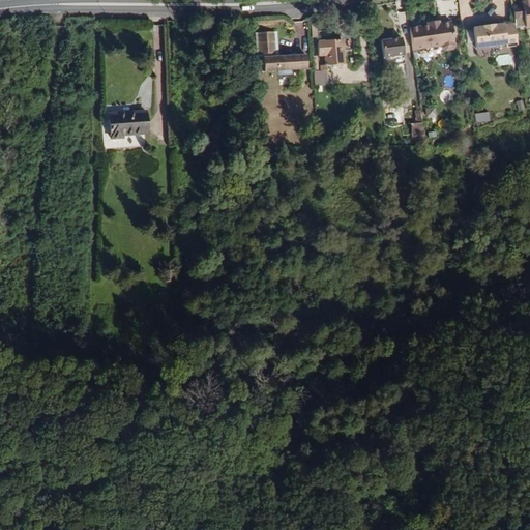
[(529,11),(529,12),(529,8),(519,9),(520,13),(510,15),(512,24),(514,39),(529,36),(529,11)]
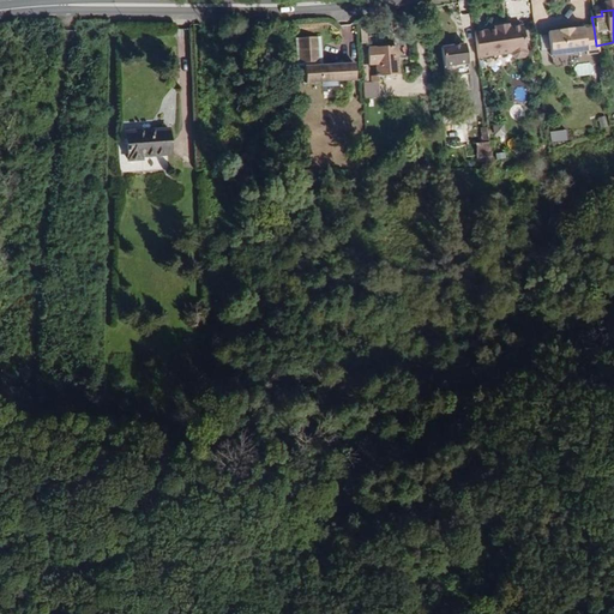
[(596,46),(594,28),(578,30),(577,25),(545,30),(547,54),(583,49),(583,53),(597,52),(596,46)]
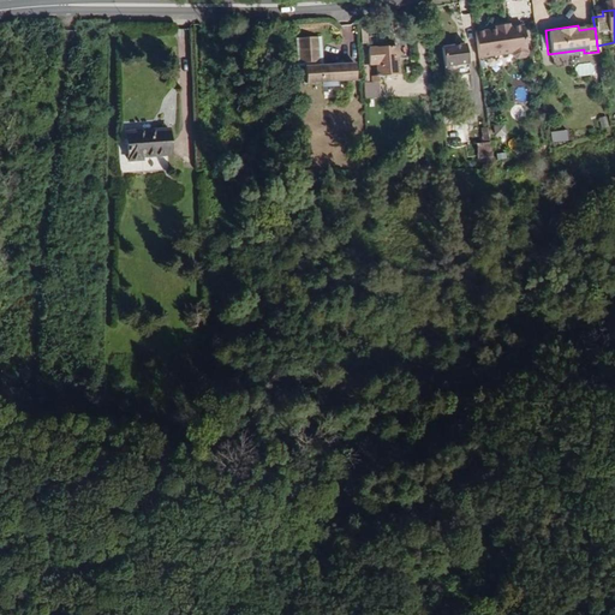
[(354,82),(353,64),(321,65),(321,36),(296,37),(297,66),(304,66),(305,84),(322,83),(322,87),(335,87),(335,83),(354,82)]
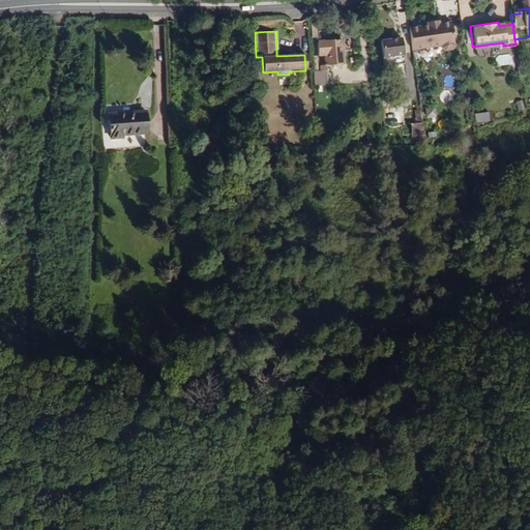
[(454,56),(451,32),(440,33),(440,31),(428,32),(428,35),(423,36),(423,35),(410,36),(412,59),(441,56),(442,61),(445,60),(454,59),(454,56)]
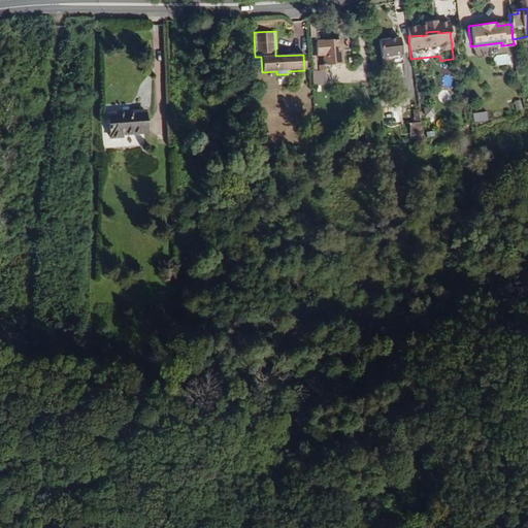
[(342,65),(340,39),(315,40),(316,57),(323,56),(323,65),(318,65),(319,70),(326,70),(325,66),(342,65)]
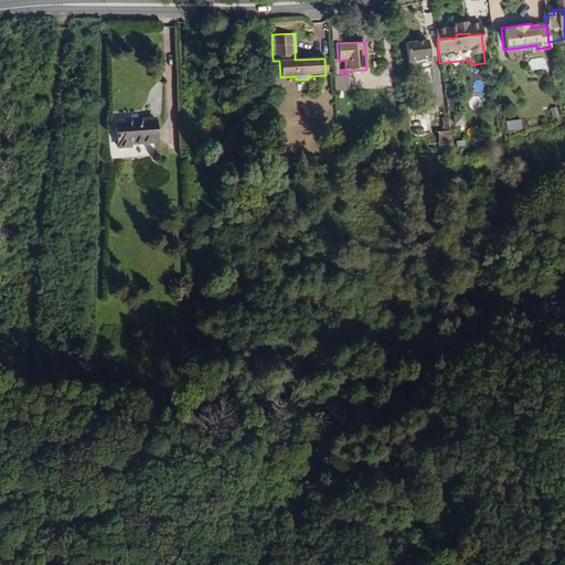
[(430,67),(428,50),(407,52),(409,70),(430,67)]
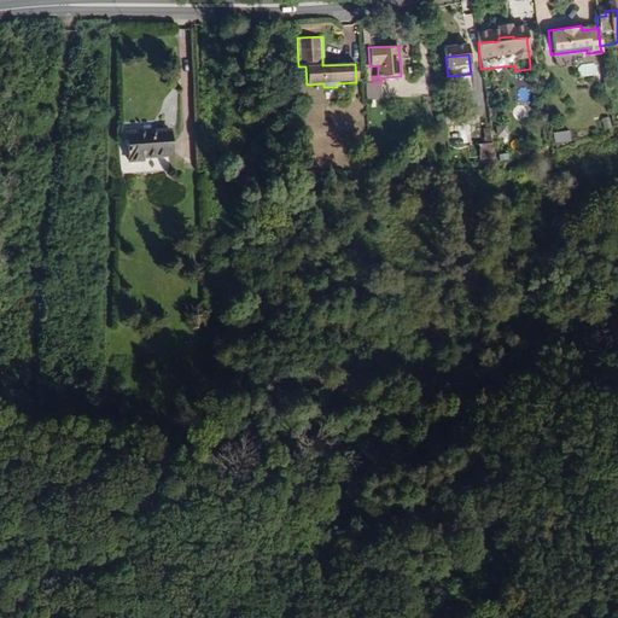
[(596,75),(595,63),(577,64),(578,76),(596,75)]
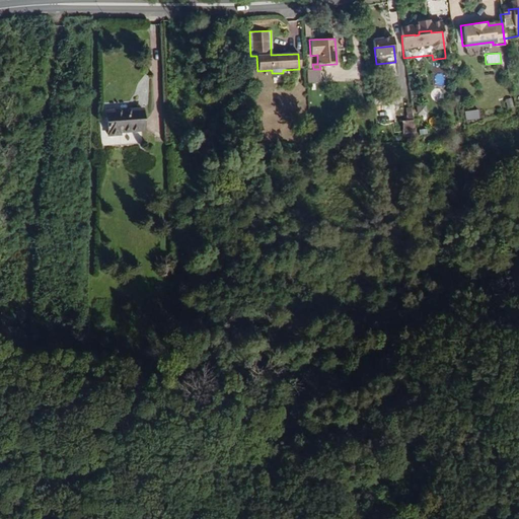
[(314,83),(314,70),(304,71),(305,83),(314,83)]
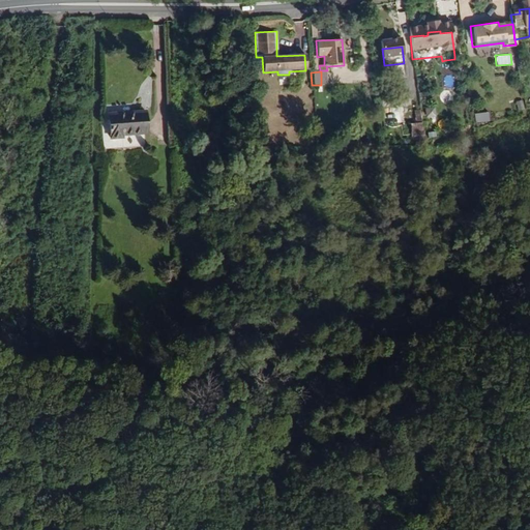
[(516,111),(523,110),(523,100),(514,100),(516,111)]
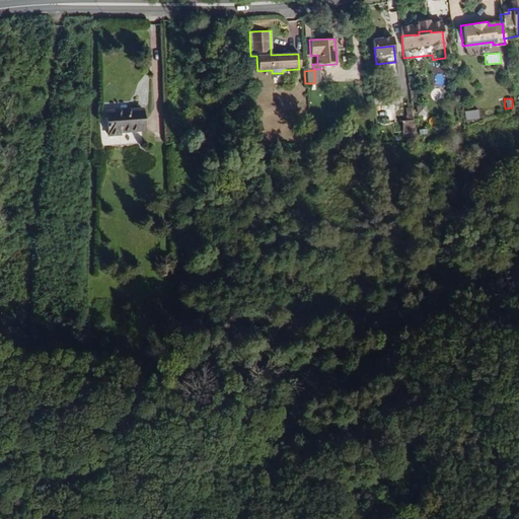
[(381,113),(391,110),(390,103),(380,105),(381,113)]
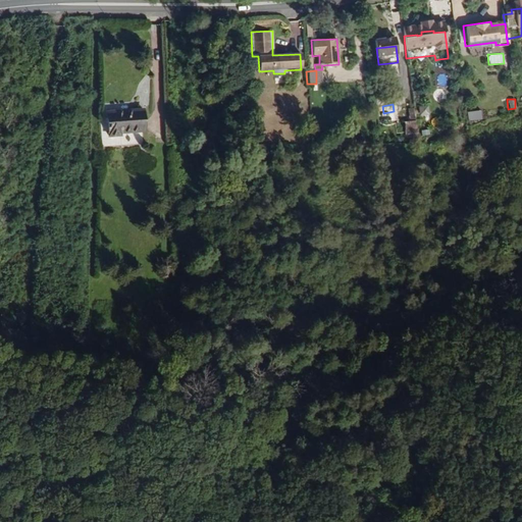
[(418,116),(427,115),(427,106),(417,107),(418,116)]
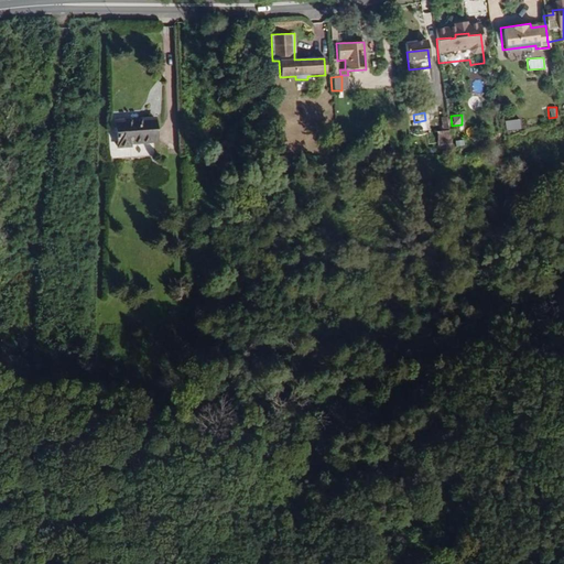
[(155,142),(153,118),(115,121),(117,148),(130,147),(130,144),(155,142)]
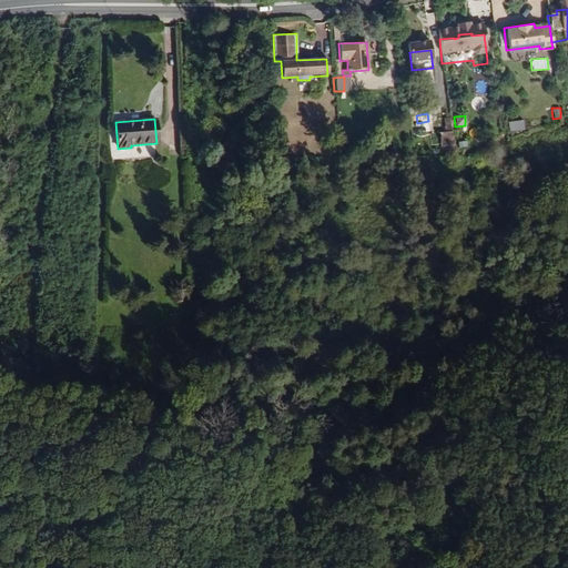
[(508,132),(524,130),(521,119),(507,121),(508,132)]
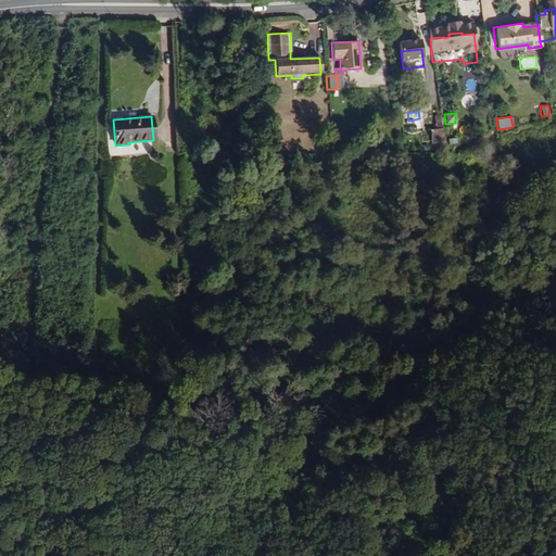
[(430,129),(430,147),(442,147),(442,129),(430,129)]
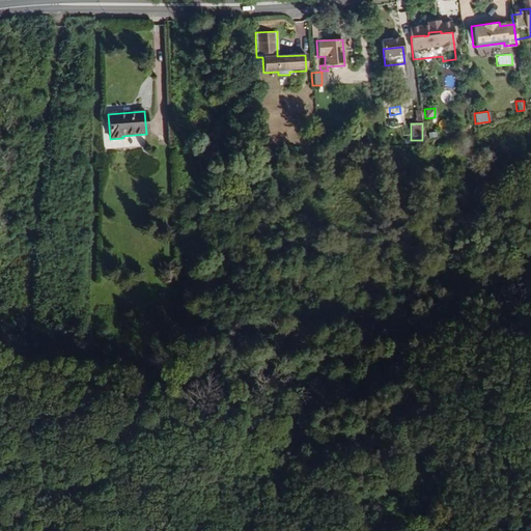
All buildings are outlined.
